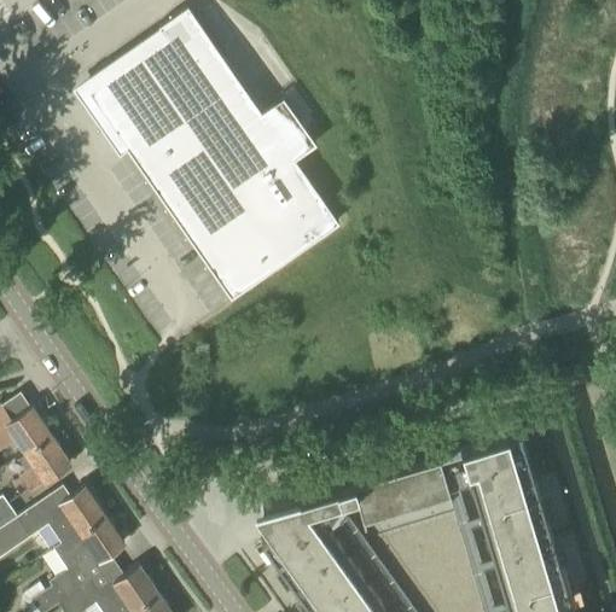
[(189,9),(160,29),(167,41),(88,95),(232,302),(341,226),(296,163),(318,147),(284,99),(262,115),(189,9)]
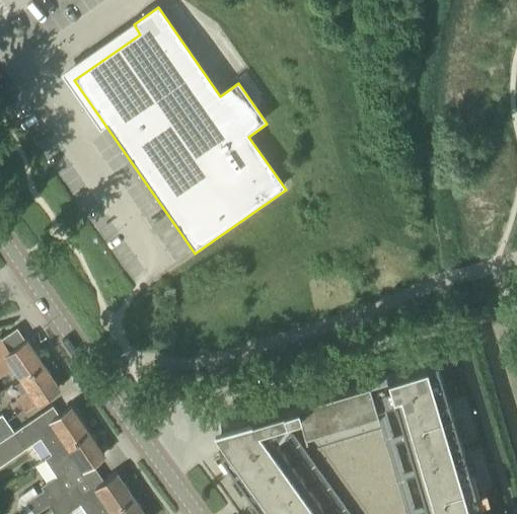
[(22,383),(44,369),(27,344),(10,356),(0,343),(0,382),(14,372),(22,383)]
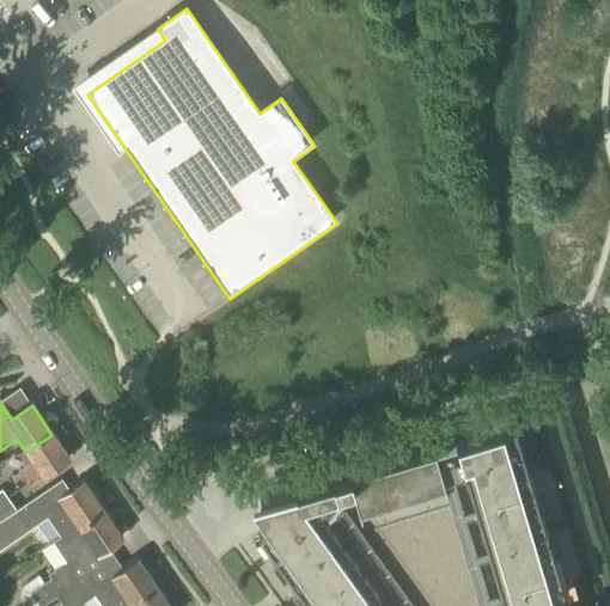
[(391,469),(261,507),(258,513),(272,530),(258,539),(306,605),(568,605),(567,601),(516,430),(470,445),(464,426),(385,450),(391,469)]
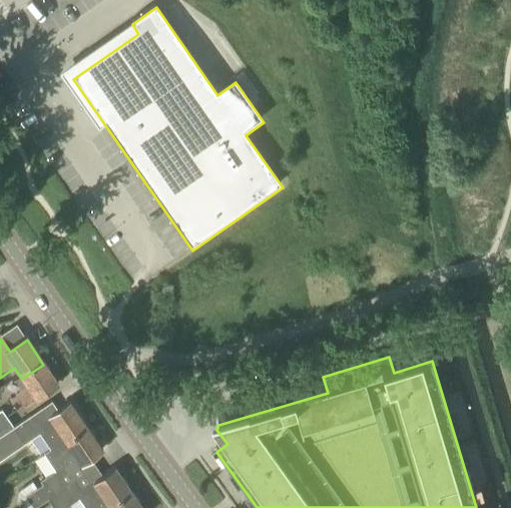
[(43,365),(22,379),(29,390),(17,398),(26,412),(60,388),(43,365)]
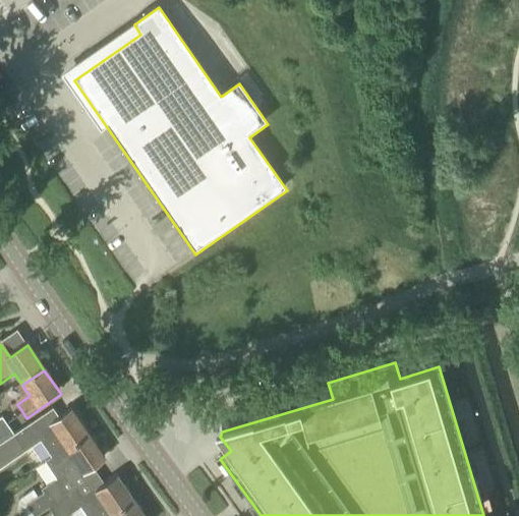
[(53,461),(90,437),(72,412),(38,436),(32,427),(15,439),(15,438),(0,448),(0,471),(42,444),(53,460),(53,461)]
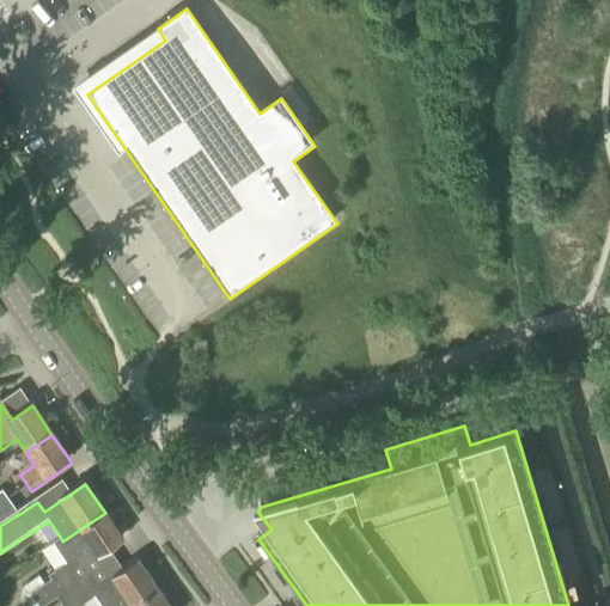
[(0,526),(18,514),(4,494),(0,496),(0,526)]
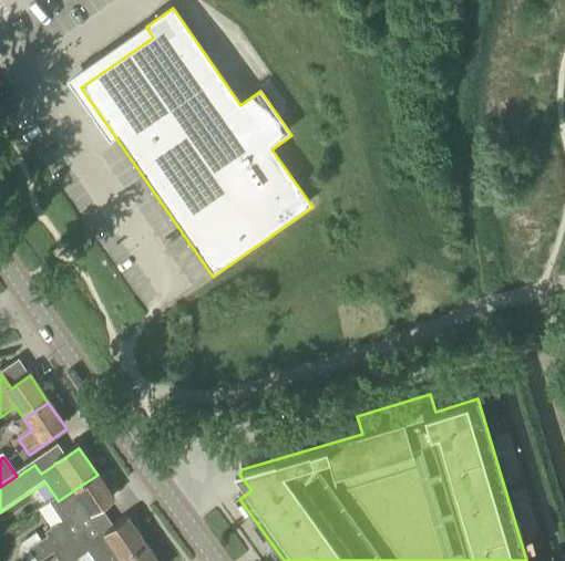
[(55,557),(85,536),(79,527),(116,502),(98,475),(58,501),(58,500),(50,506),(62,525),(45,537),(49,540),(29,553),(33,560),(48,560),(55,556),(55,557)]
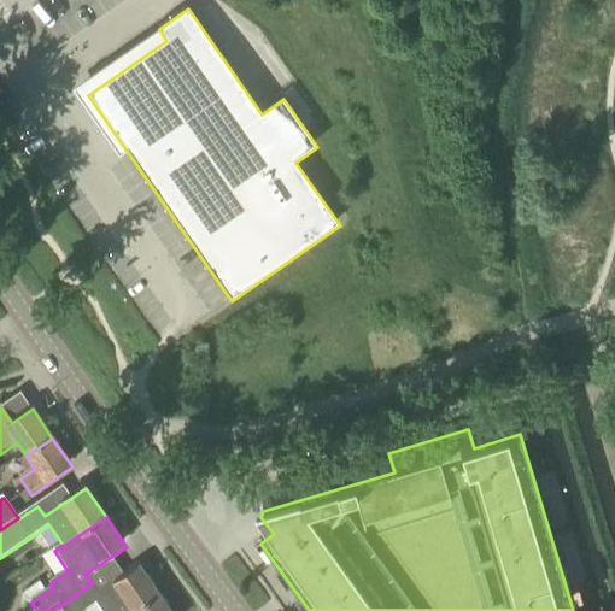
[(138,610),(160,595),(140,567),(100,594),(93,583),(60,606),(63,610),(87,610),(98,604),(101,610),(138,610)]
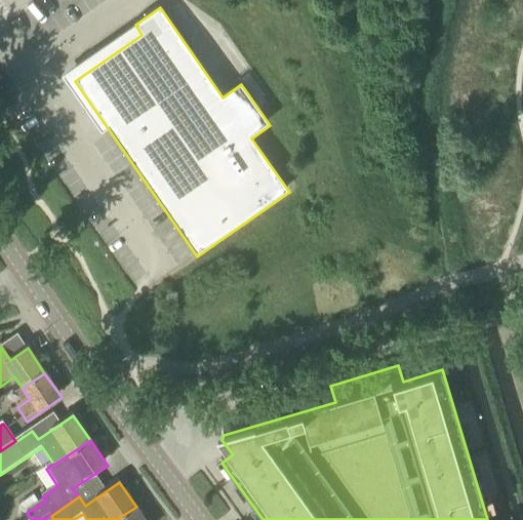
[(145,519),(136,507),(117,519),(145,519)]
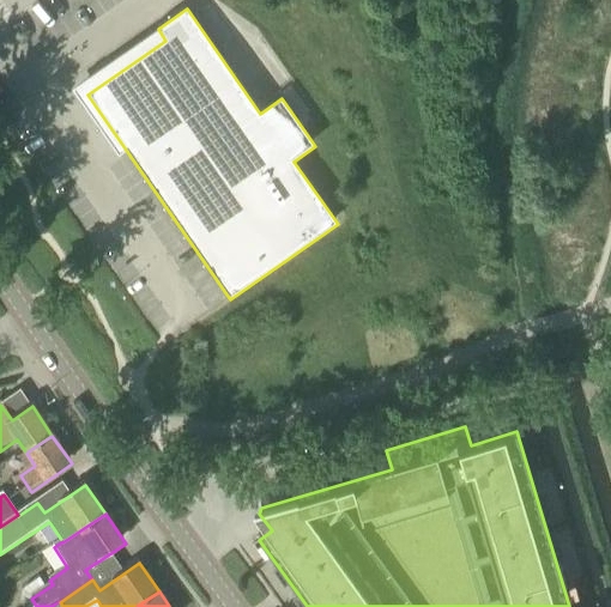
All buildings are outlined.
